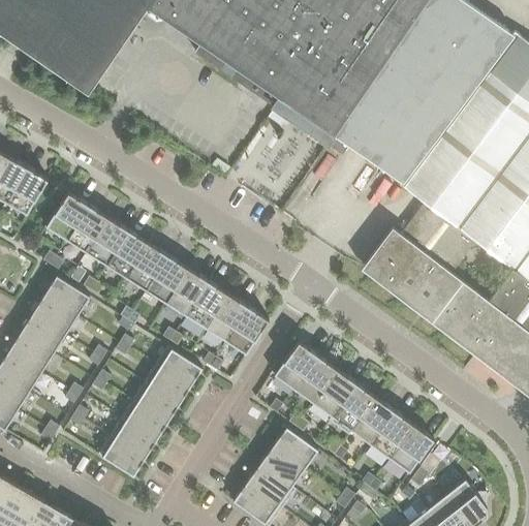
[(0,0),(0,35),(6,40),(9,42),(23,52),(25,54),(28,55),(87,96),(90,92),(147,8),(152,0),(0,0)]
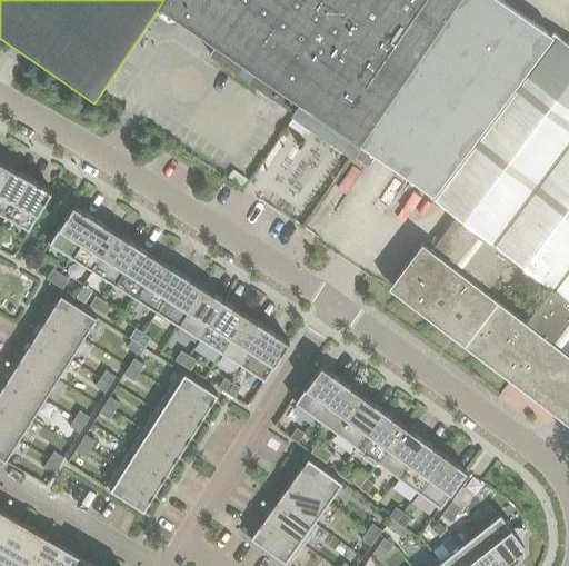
[(568,49),(552,37),(550,38),(495,0),(163,0),(158,9),(215,49),(208,58),(293,117),(302,122),(368,167),(376,157),(432,197),(431,200),(458,220),(429,257),(420,250),(392,287),(390,289),(457,340),(526,391),(550,410),(568,424),(568,49)]
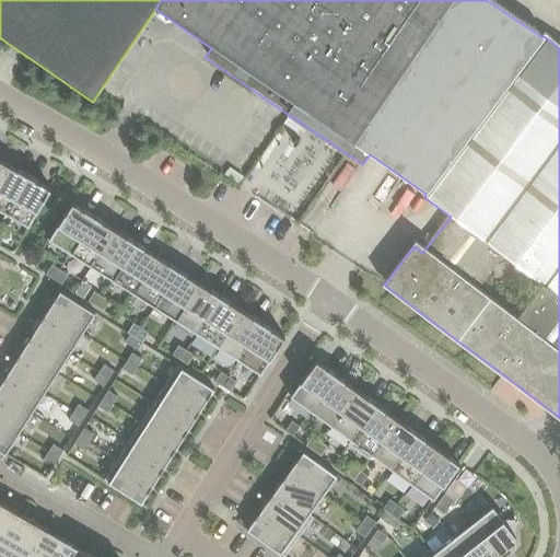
[(27,180),(6,166),(0,176),(0,213),(6,218),(27,180)]
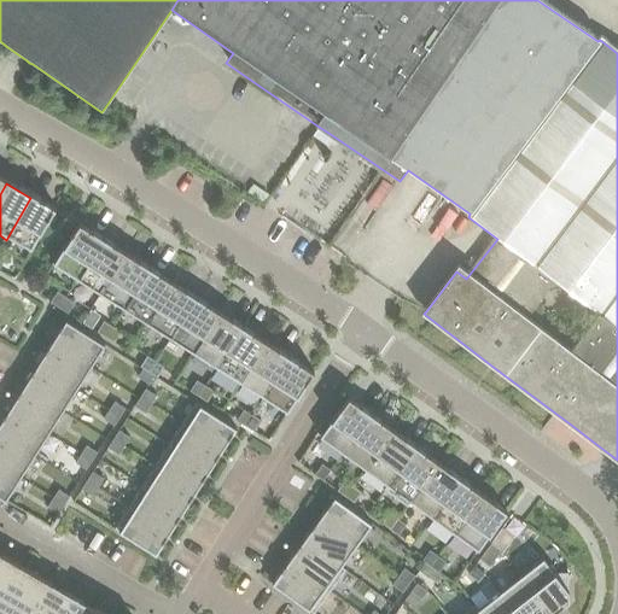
[(30,198),(6,240),(30,253),(54,211),(30,198)]
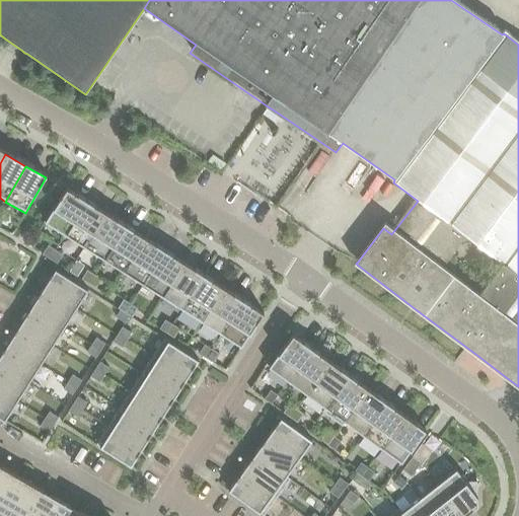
[(44,224),(64,237),(85,203),(66,190),(44,224)]
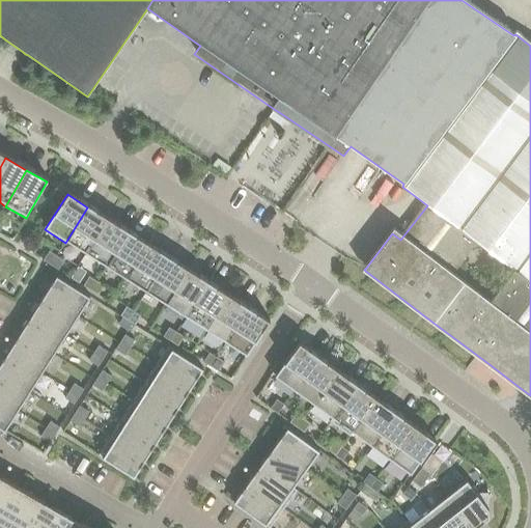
[(85,255),(108,220),(87,207),(65,243),(85,255)]
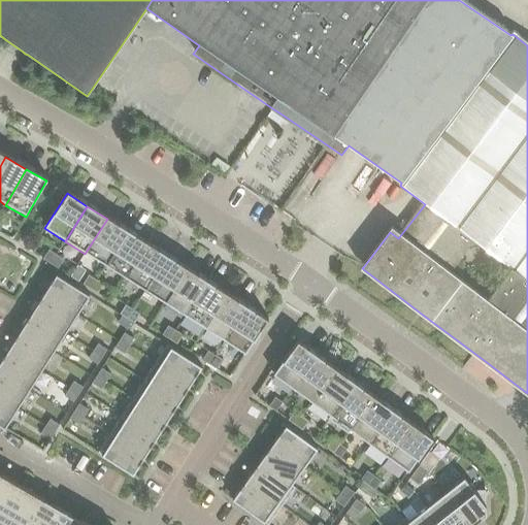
[(104,266),(127,231),(107,219),(85,254),(104,266)]
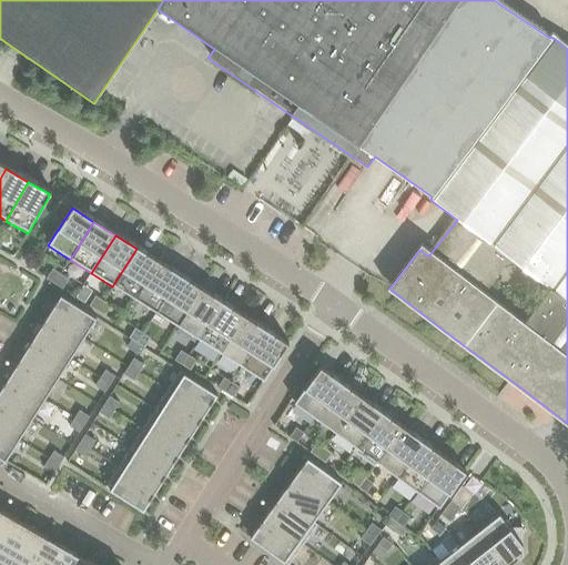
[(134,301),(158,263),(148,256),(137,249),(112,286),(134,301)]
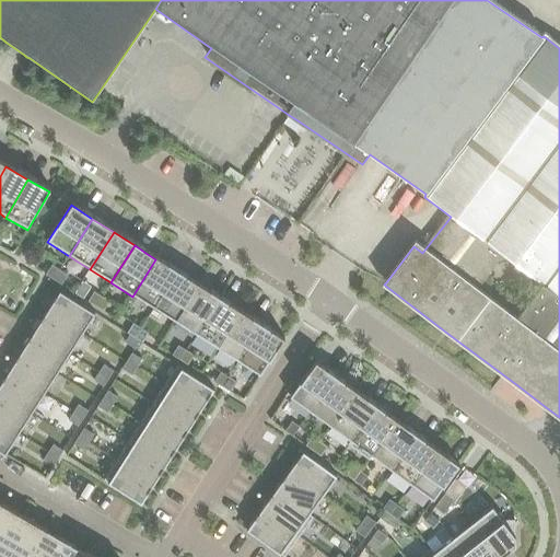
[(153,310),(177,273),(155,259),(132,297),(153,310)]
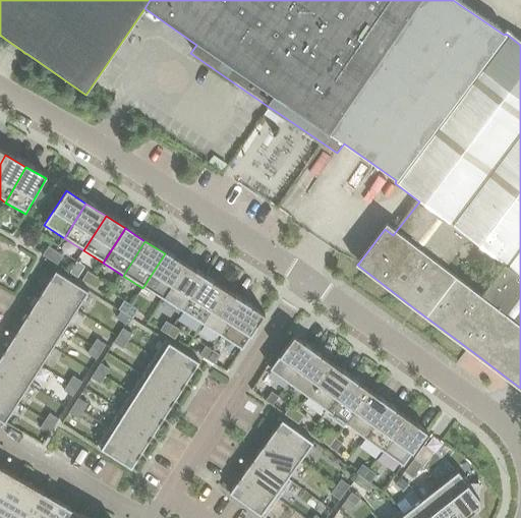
[(47,249),(42,259),(49,264),(55,254),(47,249)]
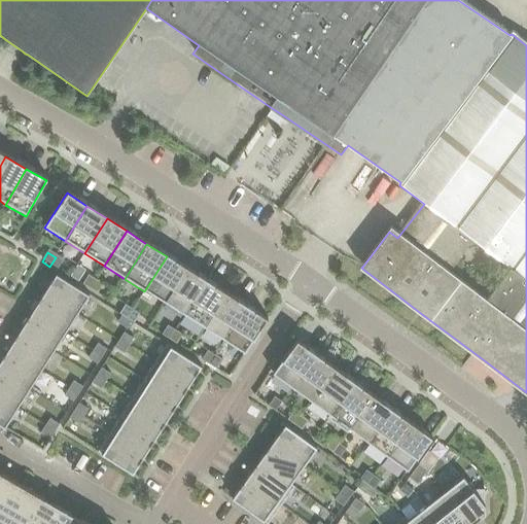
[(165,304),(186,269),(167,256),(144,291),(165,304)]
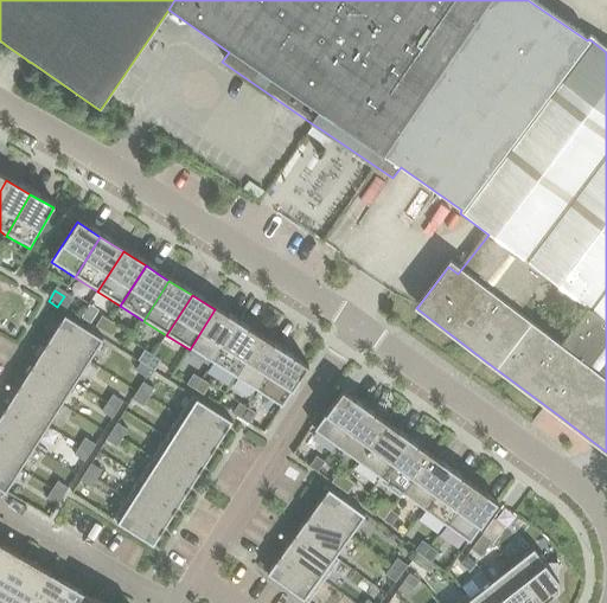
[(72,301),(64,296),(57,307),(65,312),(72,301)]
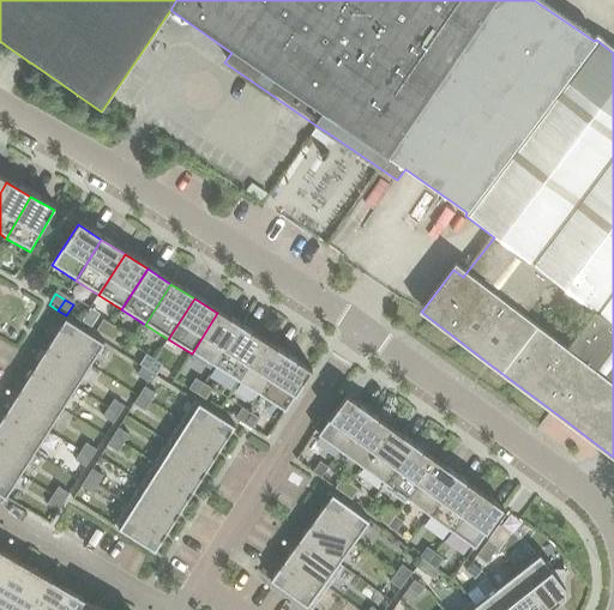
[(192,354),(215,369),(241,328),(217,313),(192,354)]
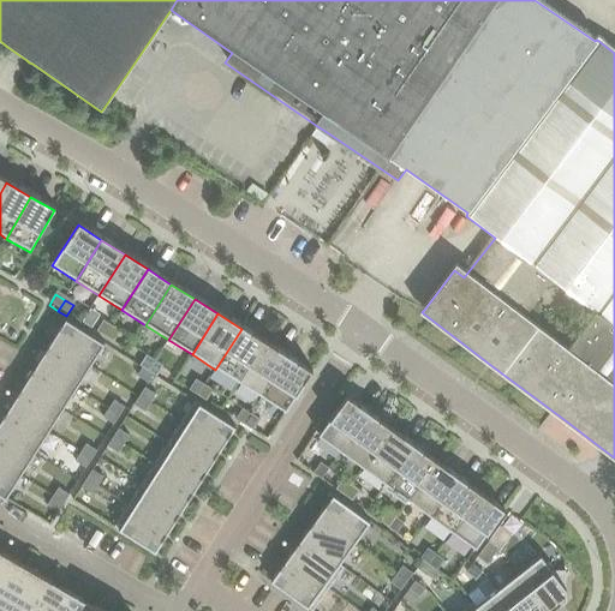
[(65,322),(51,345),(89,369),(103,347),(96,342),(65,322)]
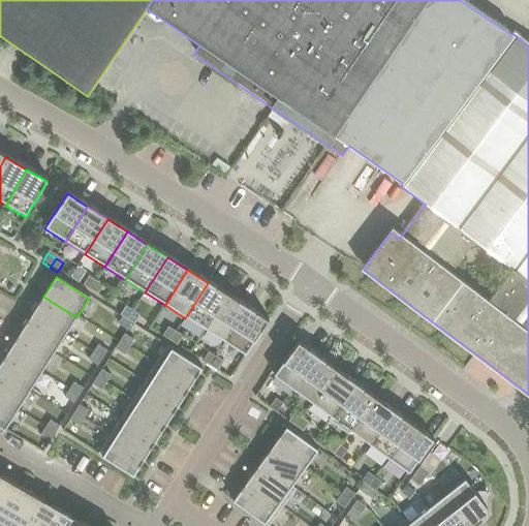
[(82,287),(89,292),(95,283),(88,278),(82,287)]
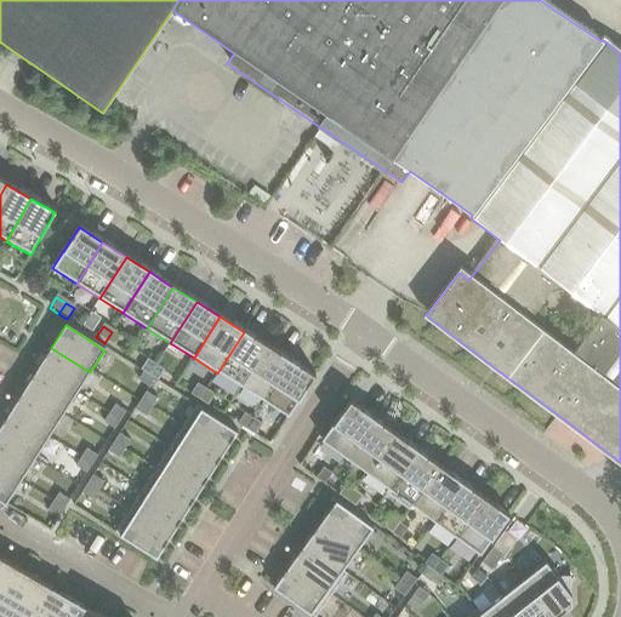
[(104,343),(114,349),(120,338),(112,332),(104,343)]
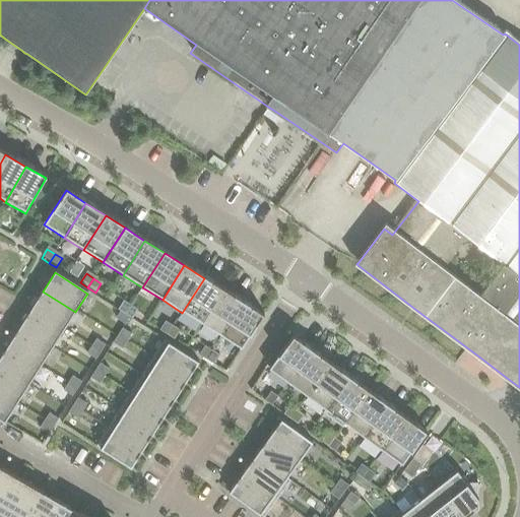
[(204,278),(182,313),(201,325),(223,291),(204,278)]
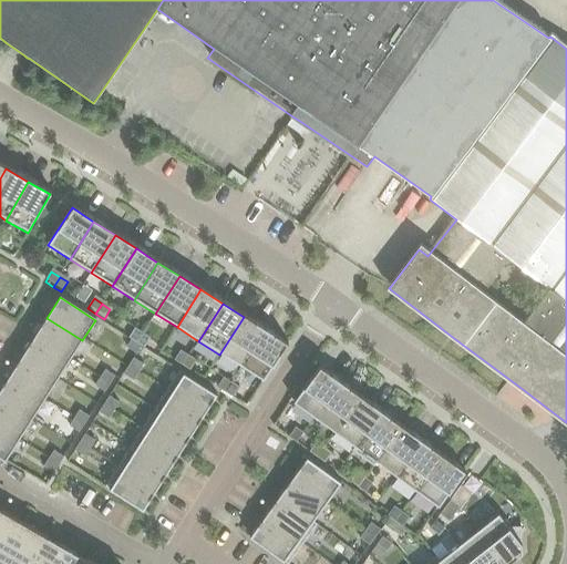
[(219,355),(241,369),(265,330),(244,317),(219,355)]
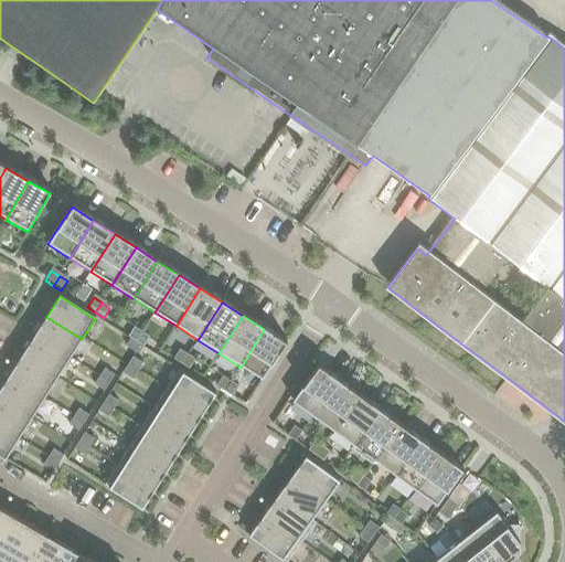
[(33,337),(68,360),(82,339),(46,317),(33,337)]
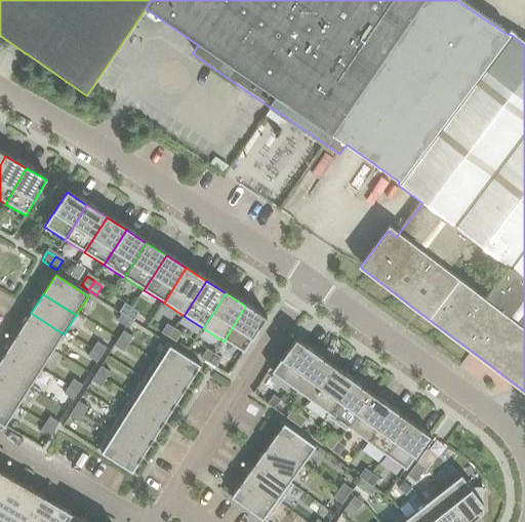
[(120,317),(125,320),(130,311),(123,306),(118,315),(120,317)]
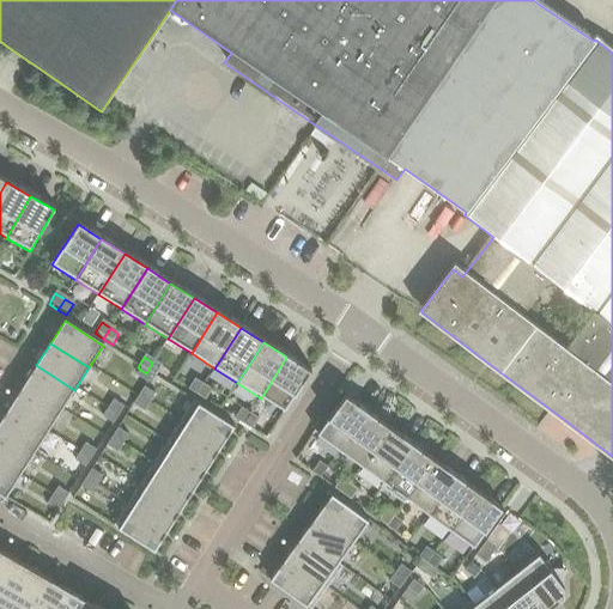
[(261,399),(284,413),(310,372),(286,357),(261,399)]
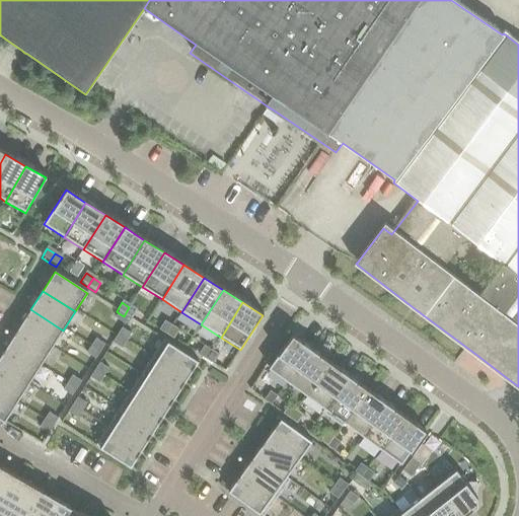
[(124,316),(128,319),(131,320),(137,311),(129,307),(124,316)]
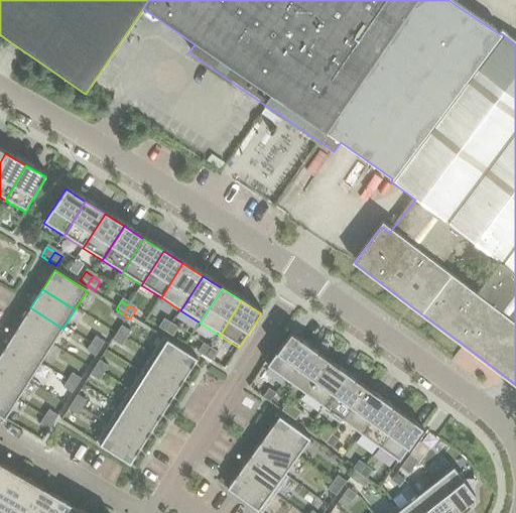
[(18,327),(50,347),(62,329),(30,307),(18,327)]
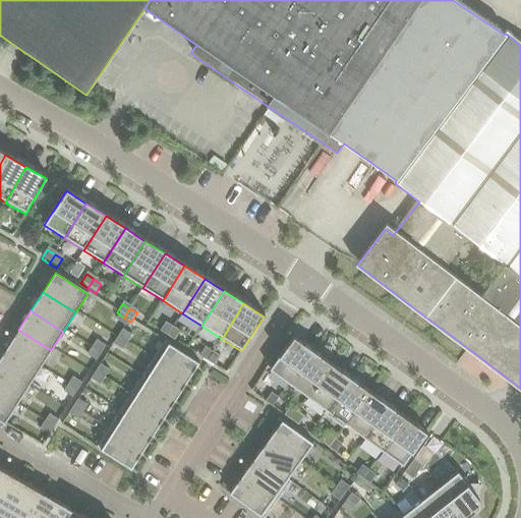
[(124,327),(128,321),(124,318),(119,314),(115,321),(124,327)]
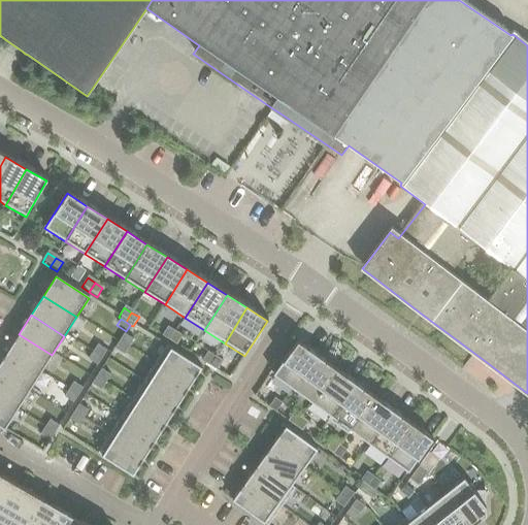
[(168,342),(174,333),(167,328),(161,337),(168,342)]
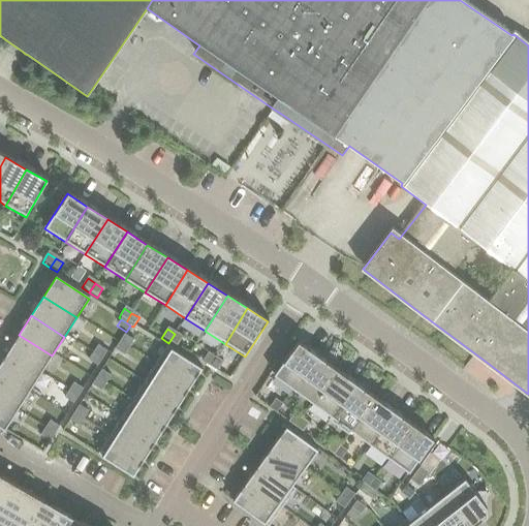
[(182,338),(175,334),(168,343),(177,347),(182,338)]
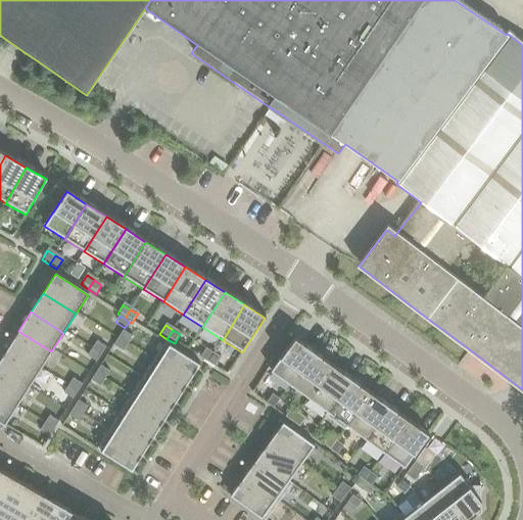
[(18,331),(7,349),(40,371),(51,351),(18,331)]
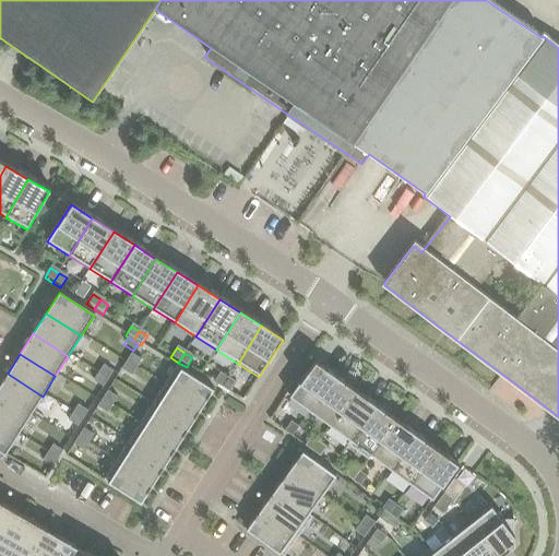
[(130,355),(126,364),(135,369),(140,362),(130,355)]
